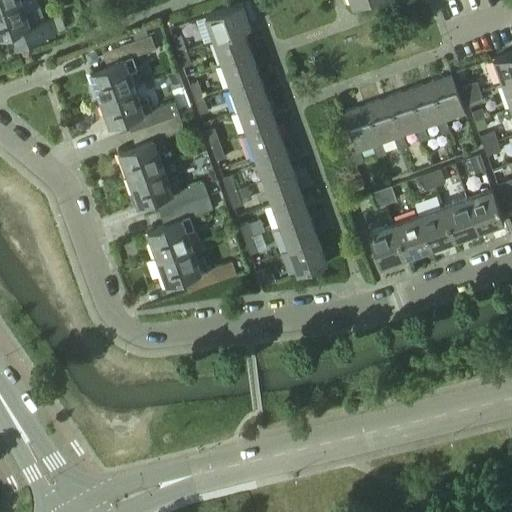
[(21,0),(17,0),(0,6),(0,35),(10,32),(15,45),(65,27),(60,13),(37,21),(33,10),(26,12),(21,0)]
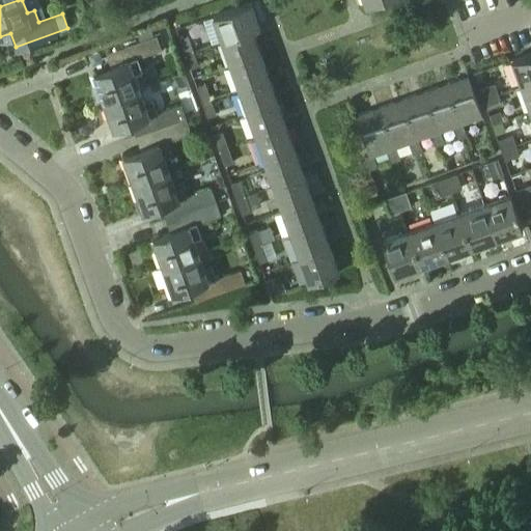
[(251,29),(259,27),(250,1),(212,16),(220,40),(251,29)]
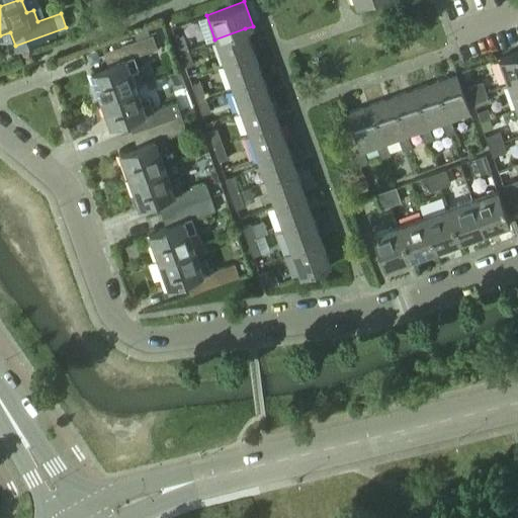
[(245,28),(214,39),(223,63),(254,52),(245,28)]
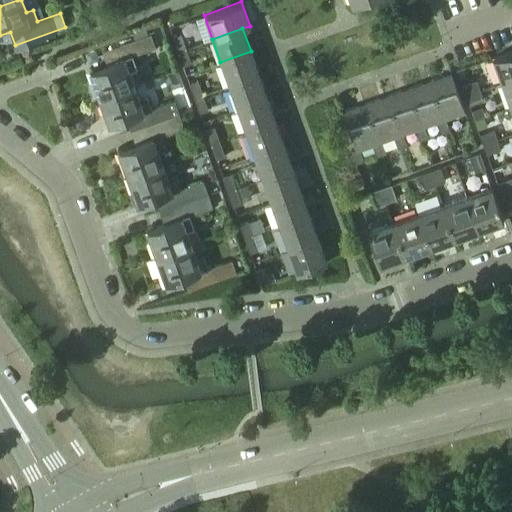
[(177,51),(186,48),(180,33),(172,36),(177,51)]
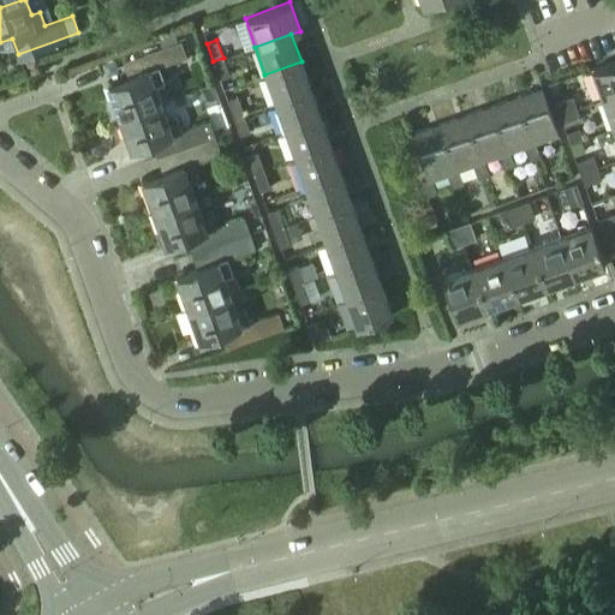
[(107,84),(119,115),(162,101),(156,84),(163,81),(159,67),(186,58),(180,41),(177,42),(160,48),(121,61),(127,77),(107,84)]
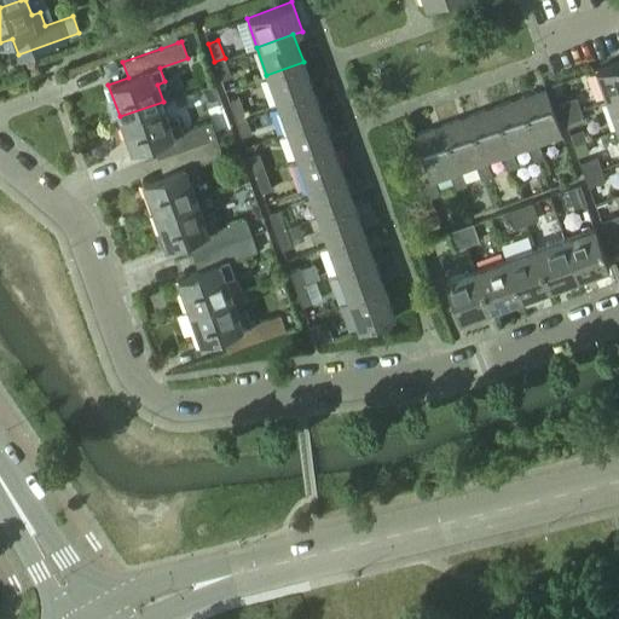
[(225,58),(214,62),(220,80),(231,76),(225,58)]
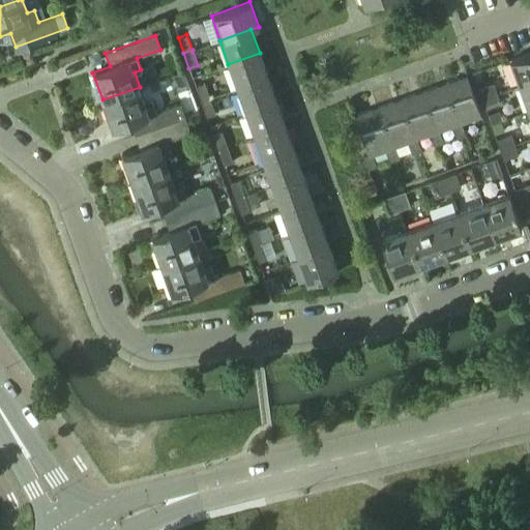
[(529,51),(509,59),(519,85),(529,81),(529,51)]
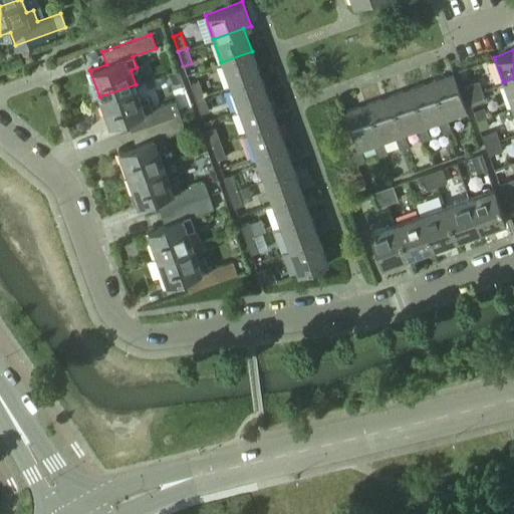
[(230,85),(260,75),(252,51),(221,62),(230,85)]
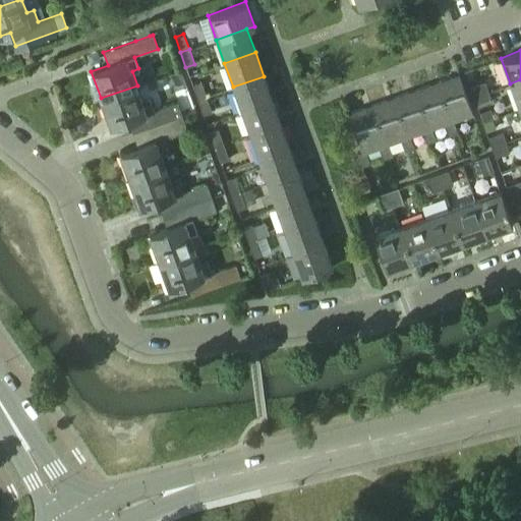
[(473,114),(459,74),(436,82),(450,122),(445,124),(449,135),(458,131),(454,121),(473,114)]
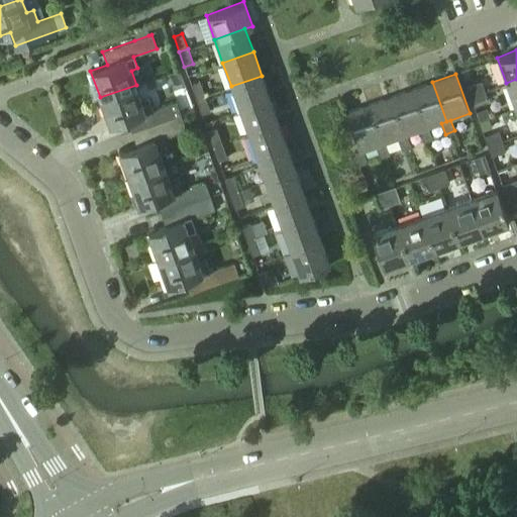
[(239,110),(270,99),(262,76),(231,86),(239,110)]
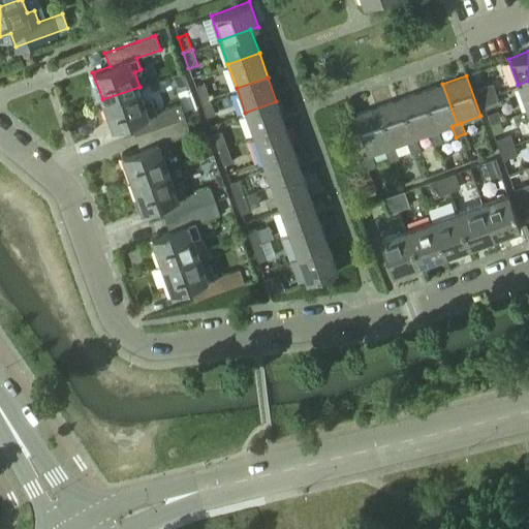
[(527,111),(528,110),(528,81),(518,85),(527,111)]
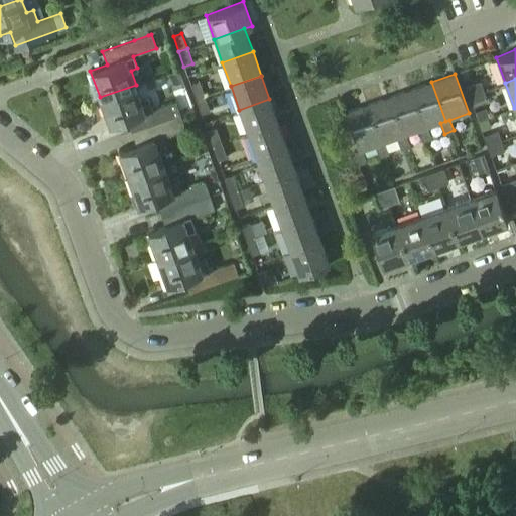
[(196,99),(204,96),(199,81),(190,84),(196,99)]
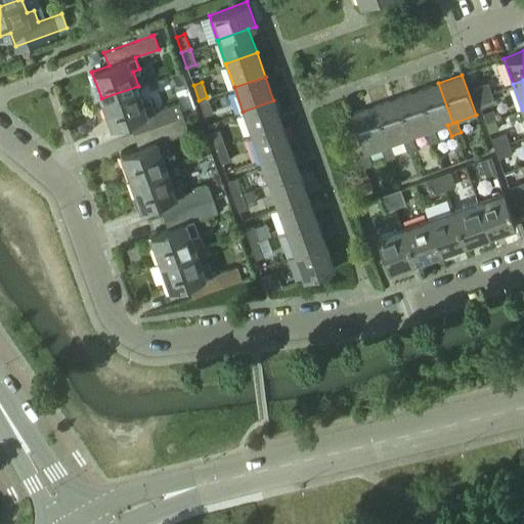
[(487,82),(472,87),(476,97),(491,92),(487,82)]
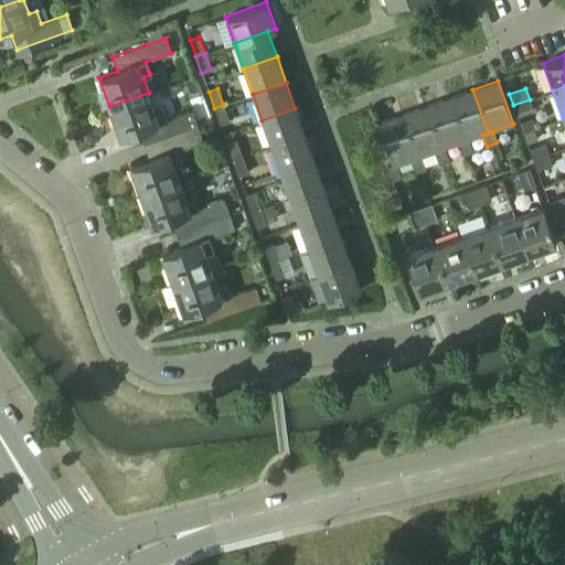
[(488,132),(472,89),(449,97),(465,141),(458,144),(462,155),(472,151),(468,139),(482,135),(488,132)]
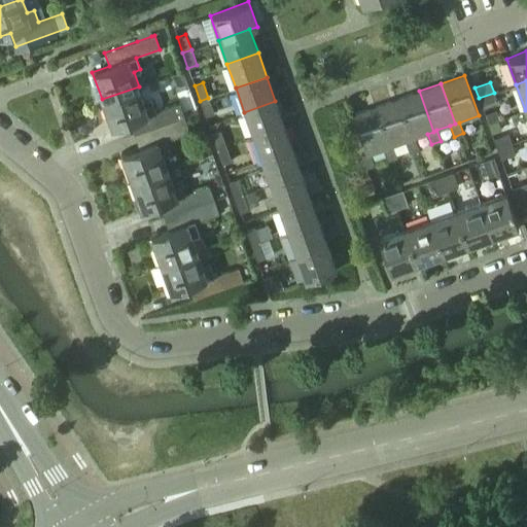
[(134,135),(184,117),(179,103),(154,111),(151,101),(144,103),(139,86),(102,99),(112,128),(129,121),(134,135)]
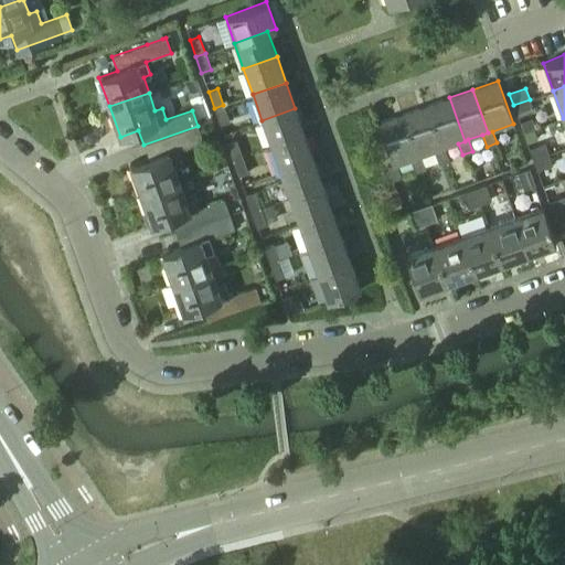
[(465,141),(449,97),(425,106),(440,149),(435,151),(439,163),(449,160),(445,148),(458,144),(465,141)]
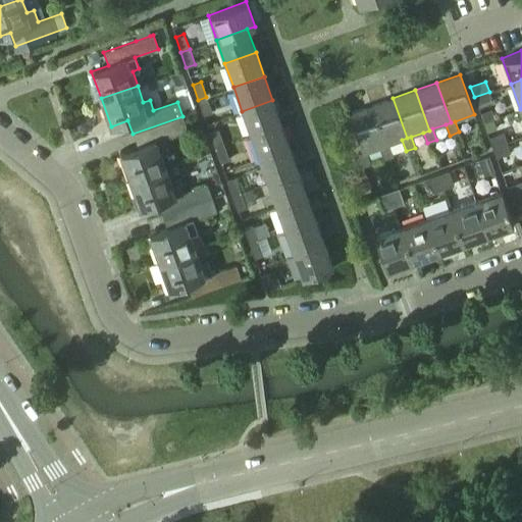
[(489,92),(474,97),(477,107),(492,102),(489,92)]
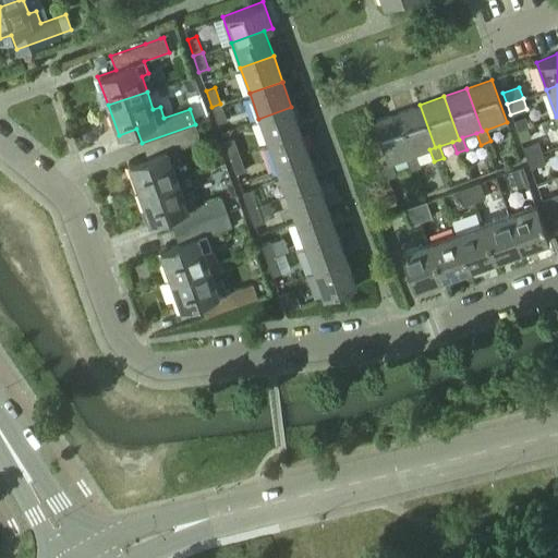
[(220,104),(211,107),(217,123),(227,120),(220,104)]
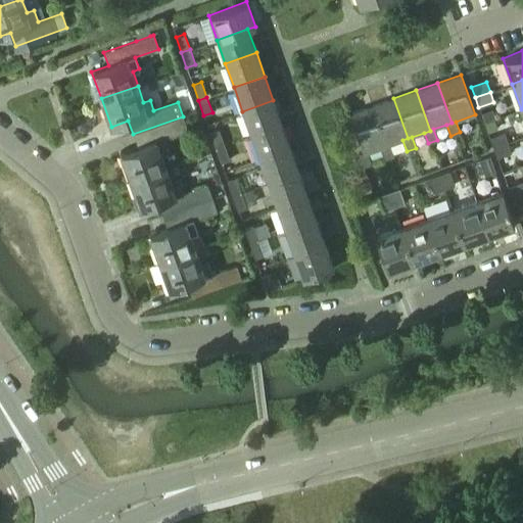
[(372,106),(390,157),(393,156),(389,145),(402,140),(408,138),(393,98),(372,106)]
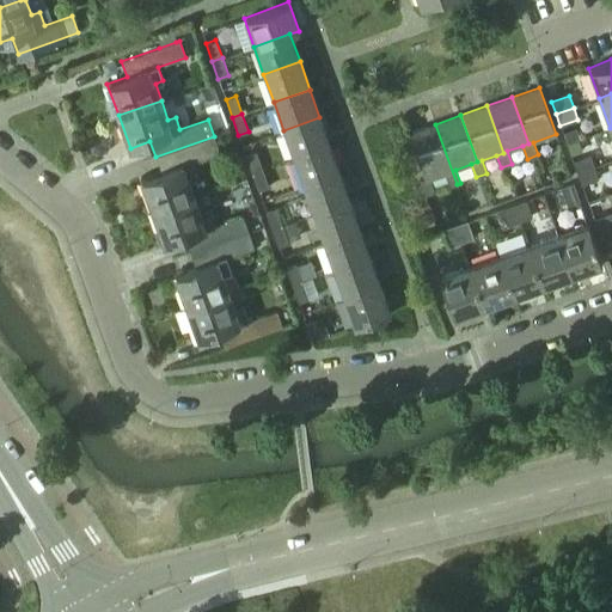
[(319,117),(283,130),(293,158),(329,145),(319,117)]
